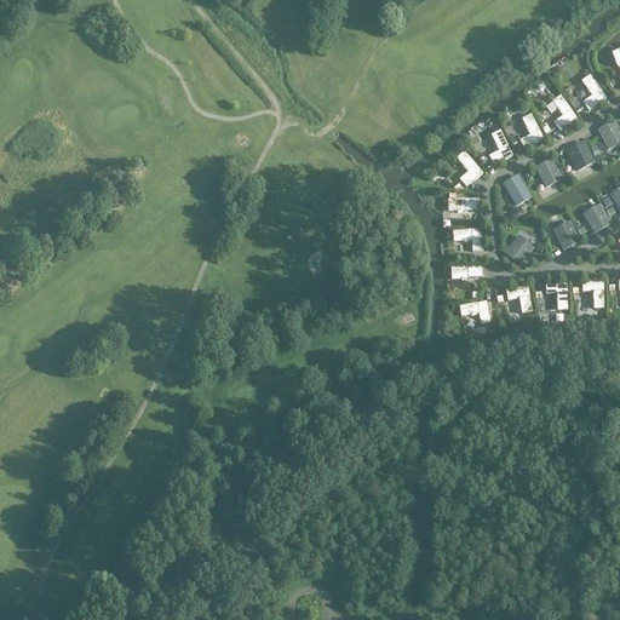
[(619,82),(619,67),(613,53),(607,56),(619,82)]
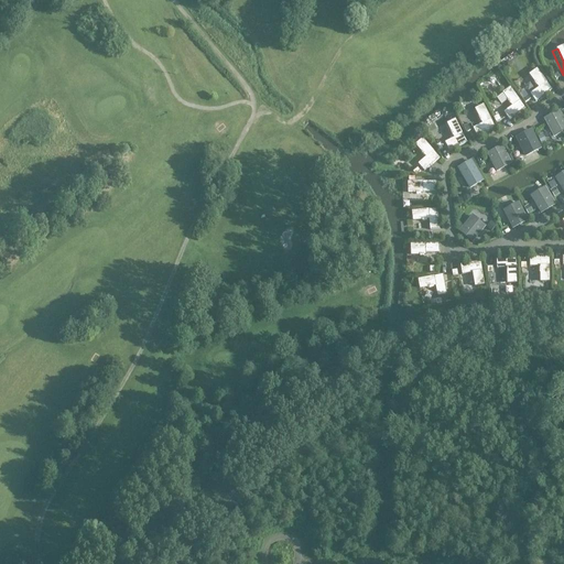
[(552,89),(539,69),(531,74),(535,80),(534,82),(538,85),(539,85),(540,86),(530,93),(535,100),(552,89)]
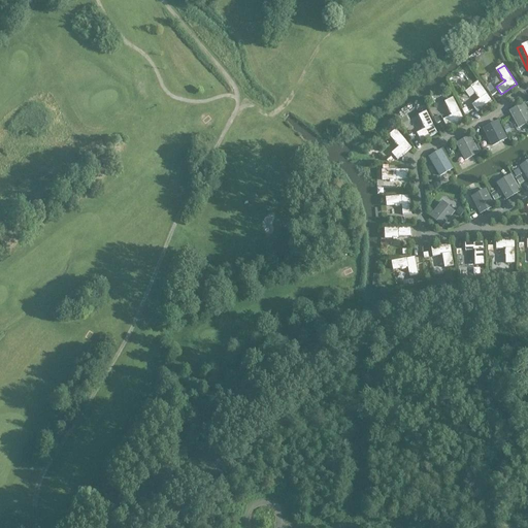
[(492,101),(479,83),(471,88),(476,94),(475,95),(477,98),(479,97),(480,99),(471,105),(476,112),(492,101)]
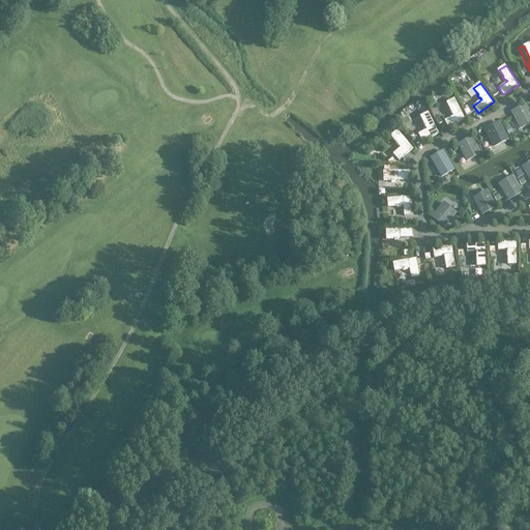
[(466,119),(454,98),(447,102),(451,110),(450,110),(452,114),(453,113),(453,115),(444,120),(448,127),(466,119)]
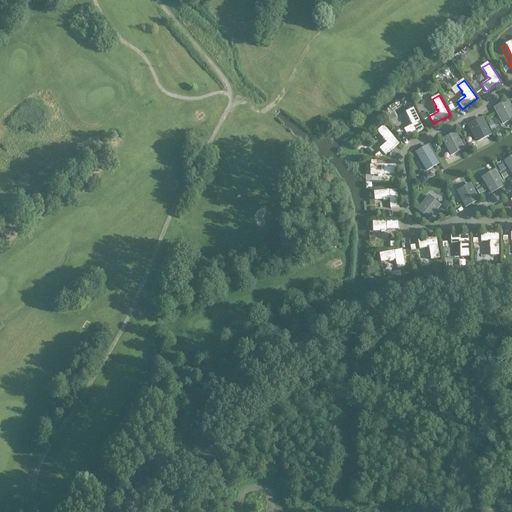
[(511,110),(507,101),(494,108),(502,124),(511,118),(511,110)]
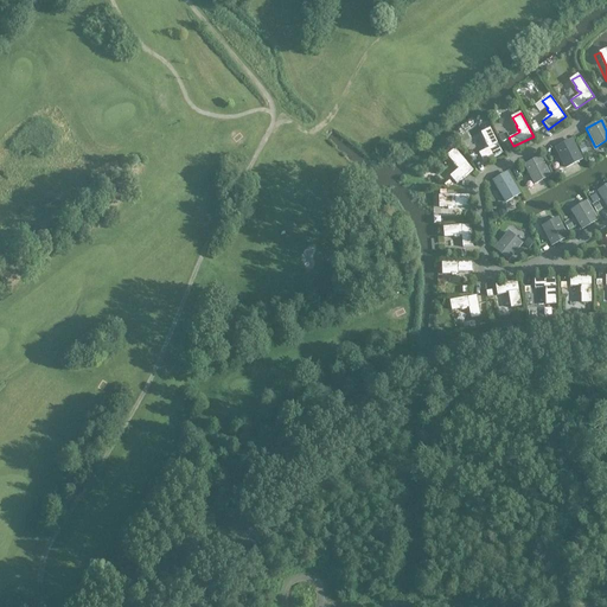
[(503,153),(491,129),(483,134),(486,142),(485,142),(487,147),(489,146),(490,148),(479,154),(484,163),(503,153)]
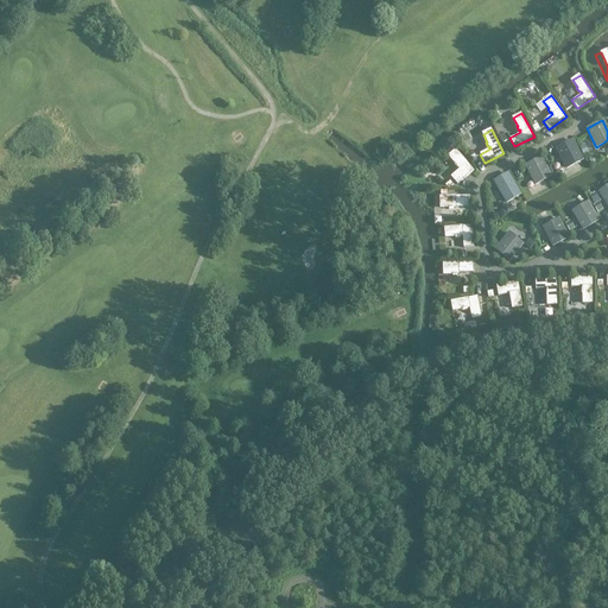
[(572,140),(556,149),(567,169),(583,160),(572,140)]
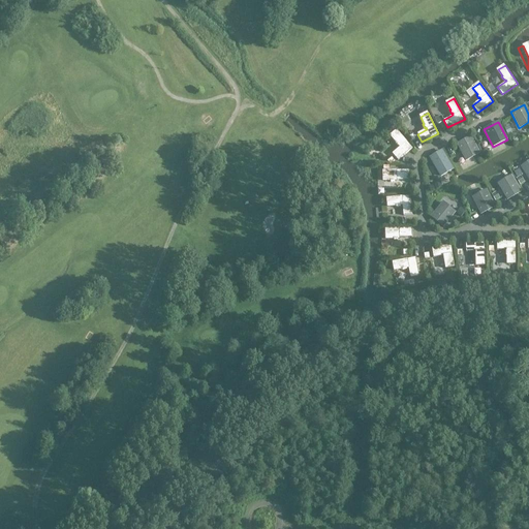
[(412,149),(397,131),(391,136),(396,143),(395,143),(398,147),(399,146),(400,147),(393,154),(398,161),(412,149)]
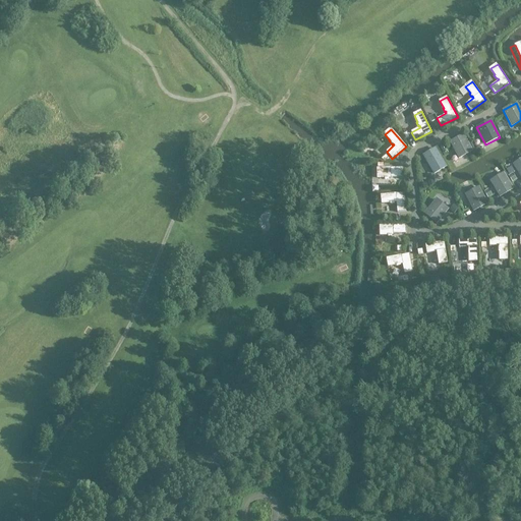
[(464,134),(450,141),(459,159),(473,152),(464,134)]
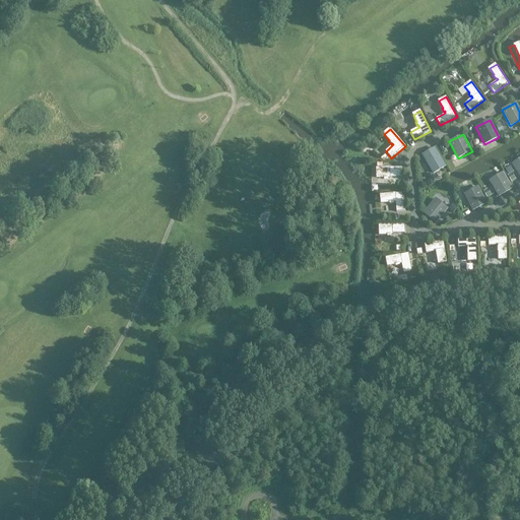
[(435,147),(421,155),(433,175),(446,167),(435,147)]
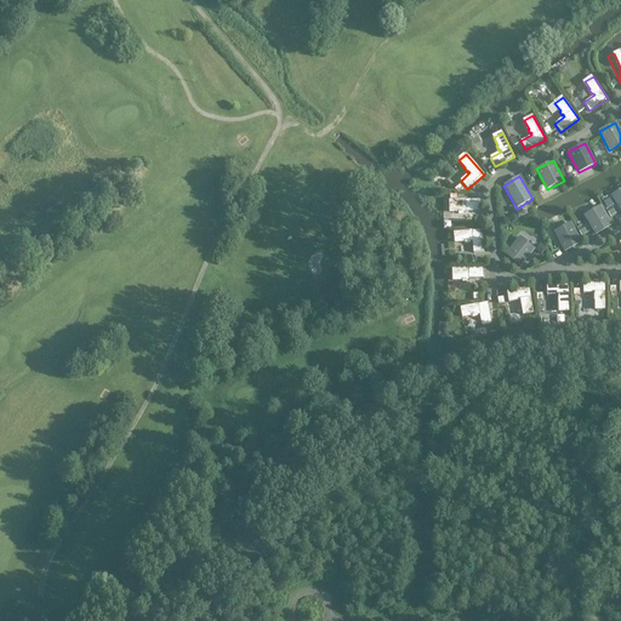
[(620,188),(610,195),(620,211),(620,188)]
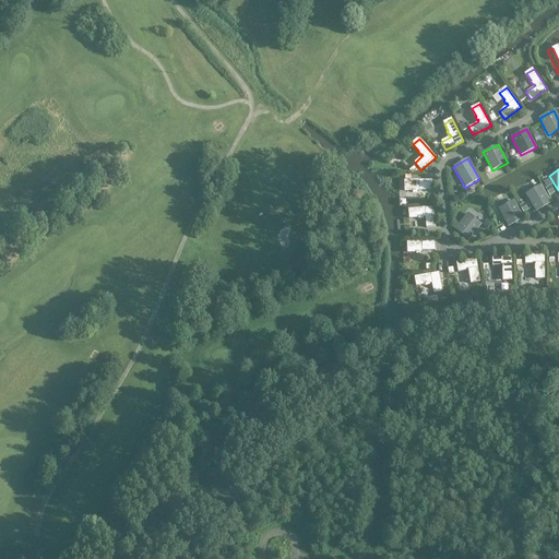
[(405,190),(432,189),(431,180),(404,181),(405,190)]
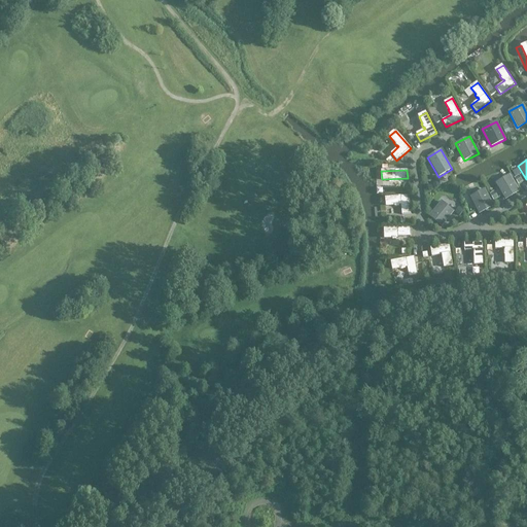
[(496,182),(505,200),(520,191),(511,175),(496,182)]
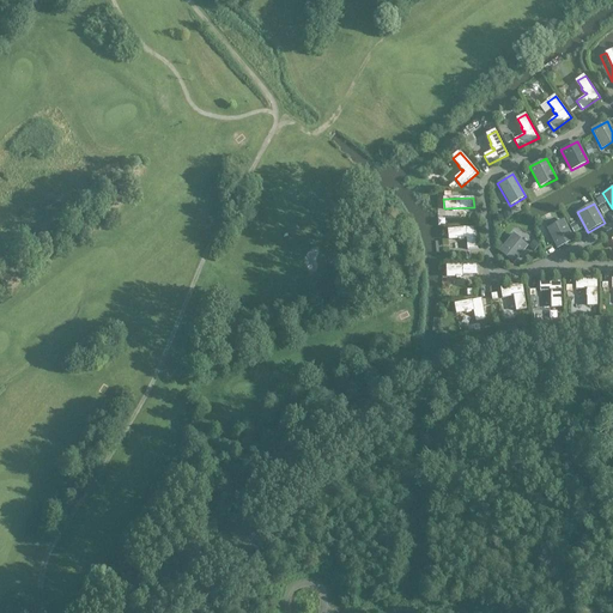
[(547,229),(557,249),(574,241),(564,220),(547,229)]
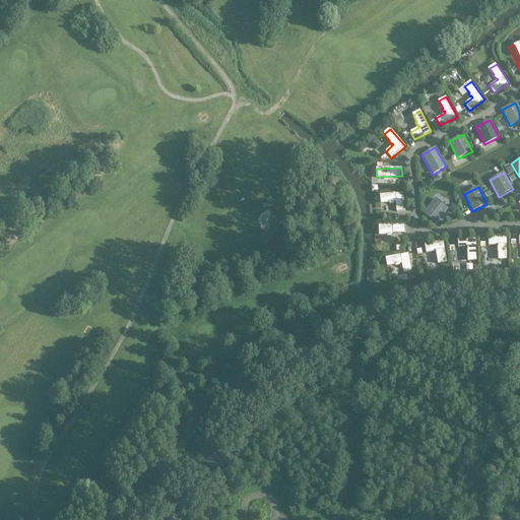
[(403,192),(381,195),(382,203),(389,202),(389,203),(394,203),(393,201),(395,201),(397,211),(405,210),(403,192)]
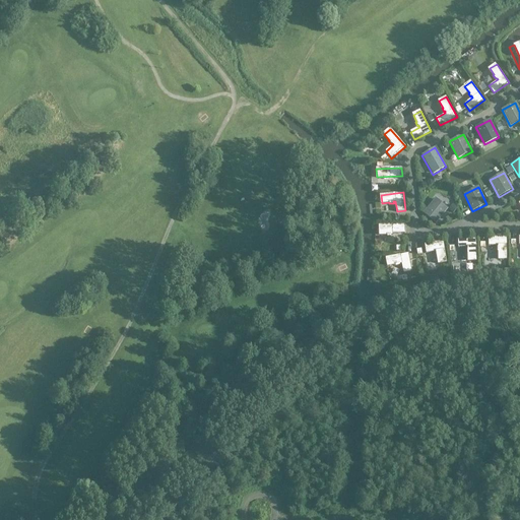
[(436,223),(448,209),(436,199),(424,213),(436,223)]
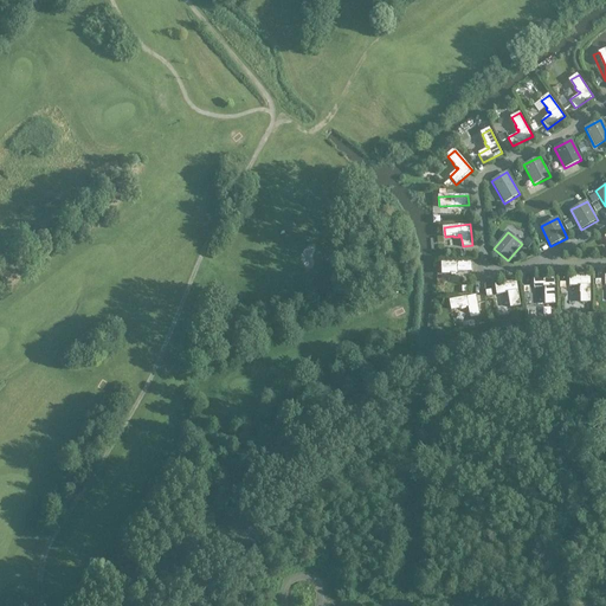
[(529,249),(534,243),(528,238),(523,244),(529,249)]
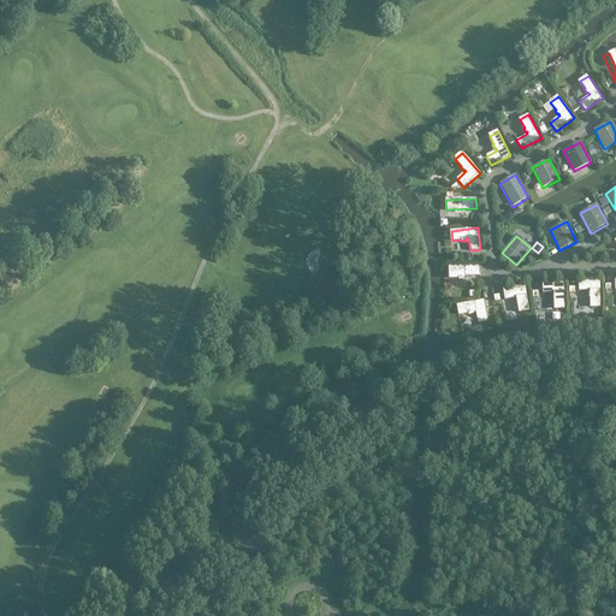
[(450,278),(480,277),(480,267),(450,268),(450,278)]
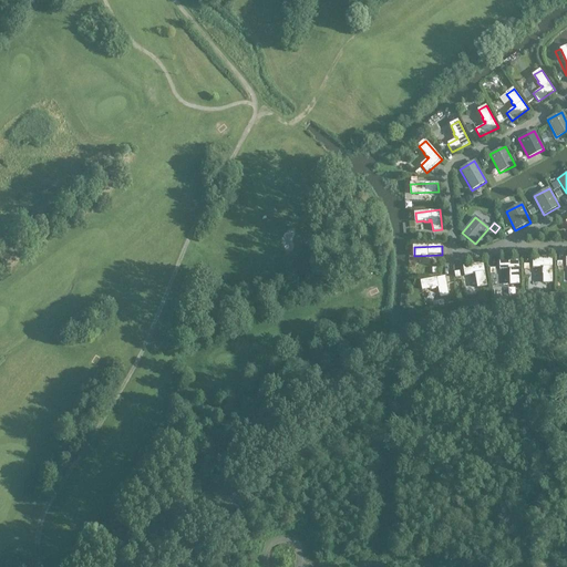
[(553,258),(533,258),(533,268),(543,268),(543,270),(543,275),(543,284),(553,284),(553,267),(553,258)]
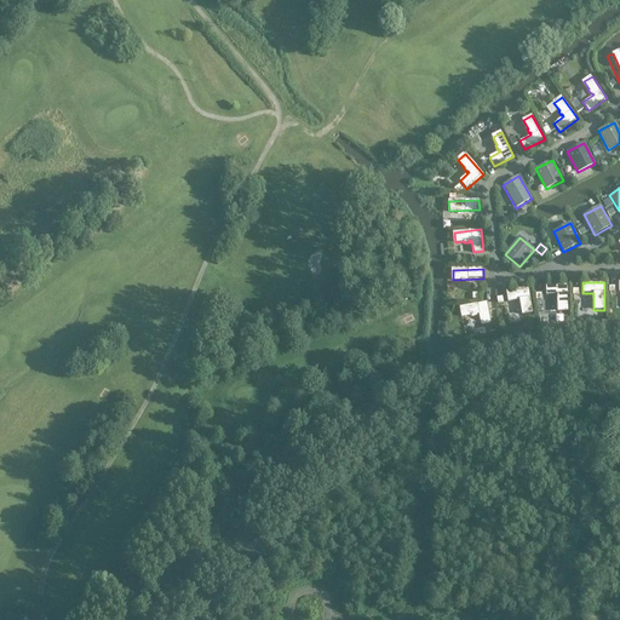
[(568,285),(546,285),(546,296),(558,294),(558,298),(557,298),(557,303),(558,303),(558,313),(568,311),(568,294),(568,293),(568,285)]
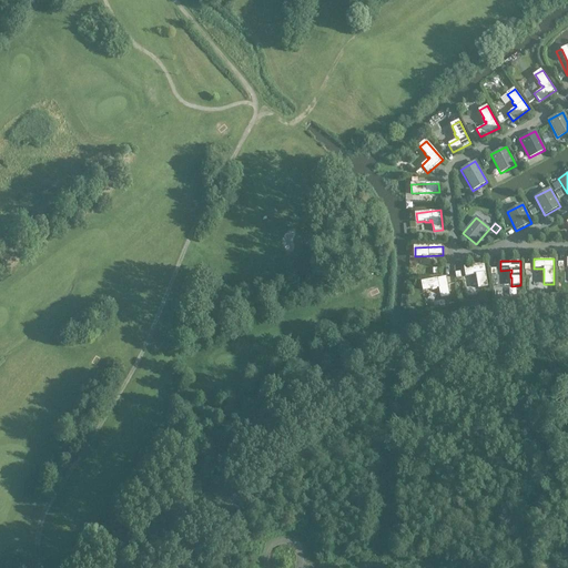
[(476,275),(478,288),(488,286),(485,263),(464,266),(466,276),(476,275)]
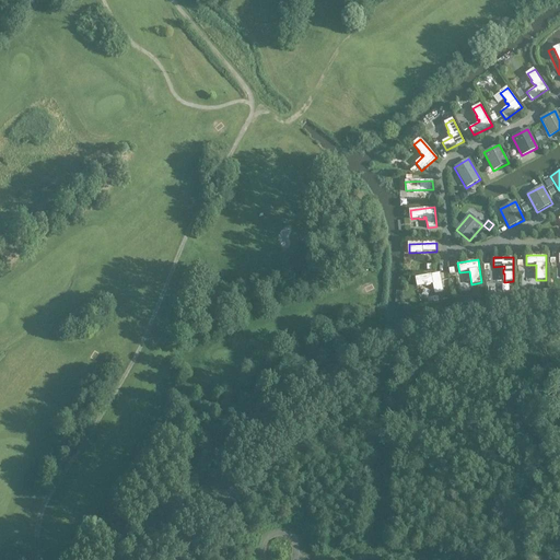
[(440,273),(416,278),(418,287),(426,284),(427,287),(431,286),(430,284),(432,283),(434,294),(444,292),(440,273)]
